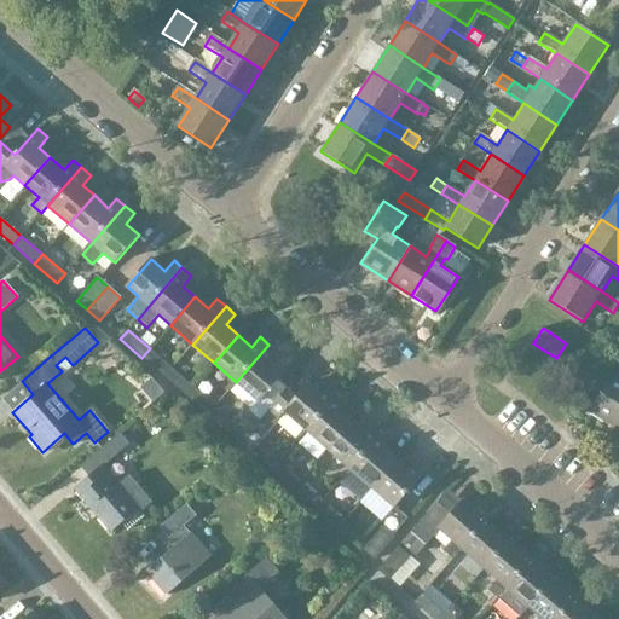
[(279,353),(268,345),(236,382),(258,401),(249,411),(247,409),(227,432),(238,441),(285,391),(277,382),(283,374),(271,363),(279,353)]
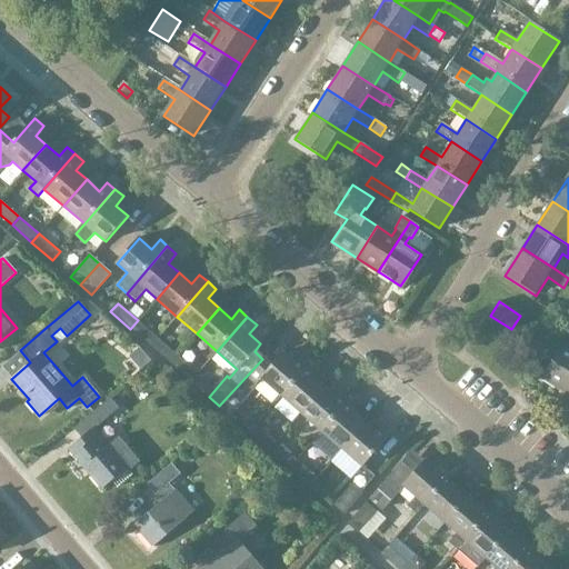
[(130,329),(151,347),(158,339),(138,320),(130,329)]
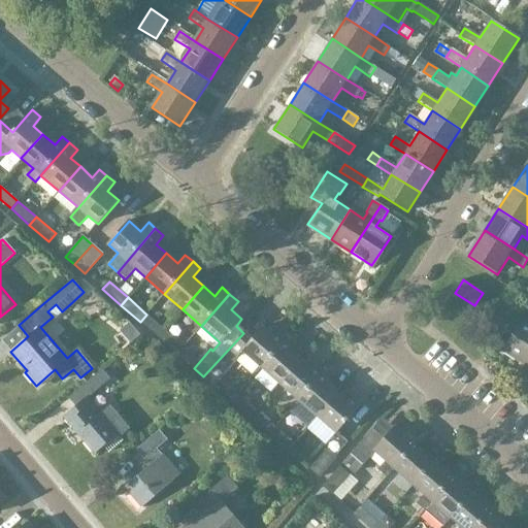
[(527,310),(502,351),(525,365),(527,360),(527,310)]
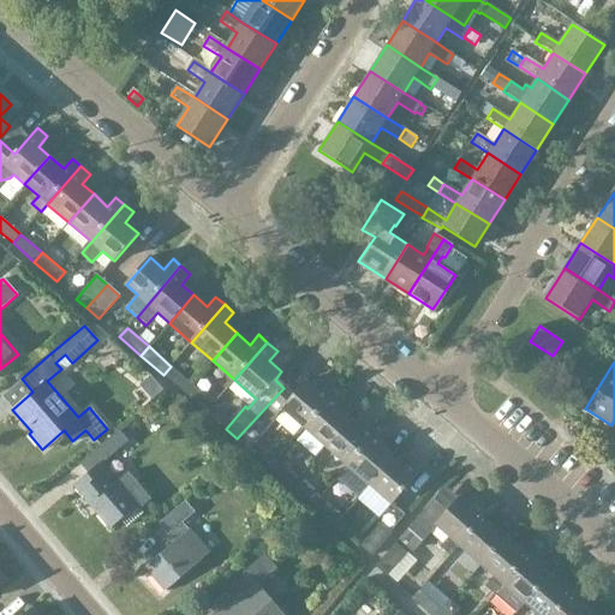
[(171,366),(163,375),(184,393),(192,384),(171,366)]
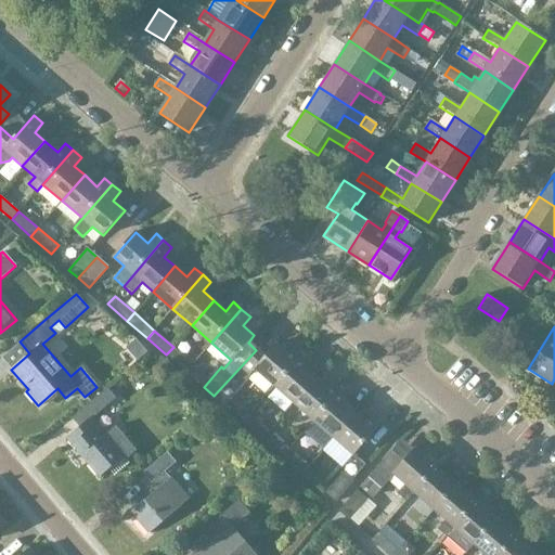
[(137,357),(146,348),(136,336),(126,345),(137,357)]
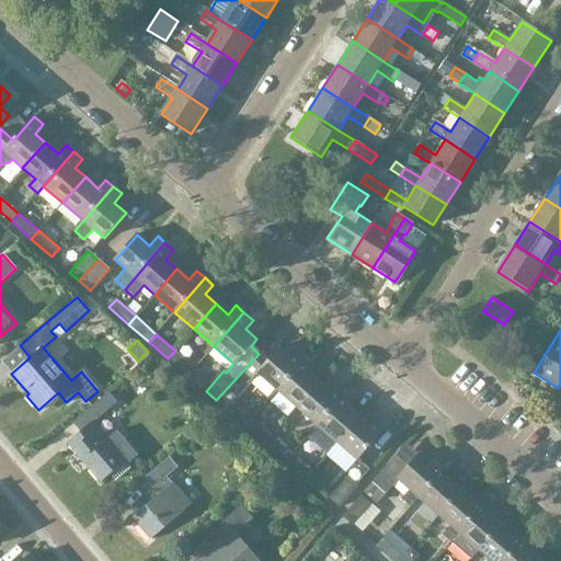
[(259,354),(216,400),(227,410),(245,389),(258,375),(277,391),(308,357),(299,348),(290,358),(278,347),(266,361),(259,354)]
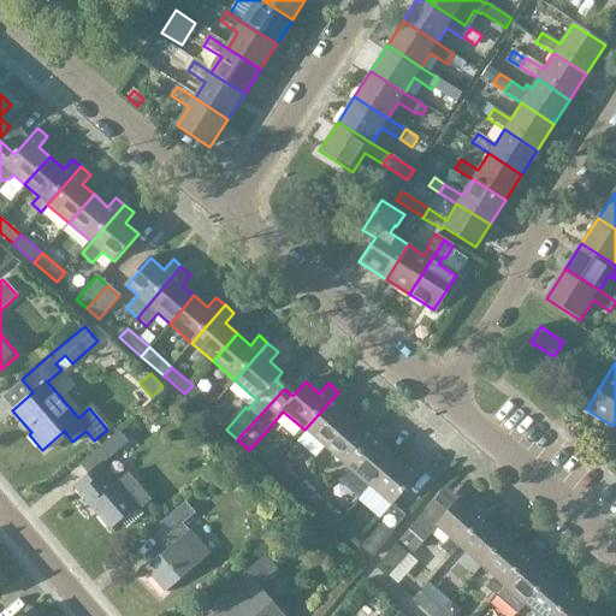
[(193,385),(184,394),(207,413),(214,404),(193,385)]
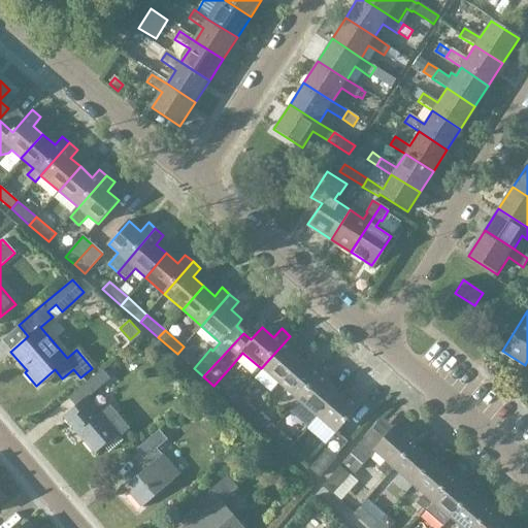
[(290,336),(261,368),(279,385),(300,361),(289,351),(297,341),(290,336)]
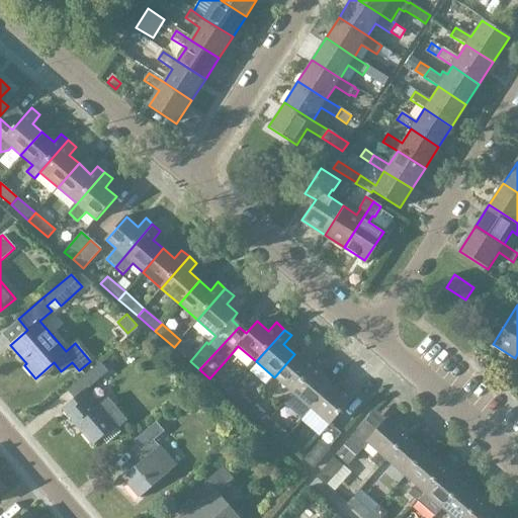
[(274,377),(292,394),(321,361),(313,354),(305,363),(294,354),(274,377)]
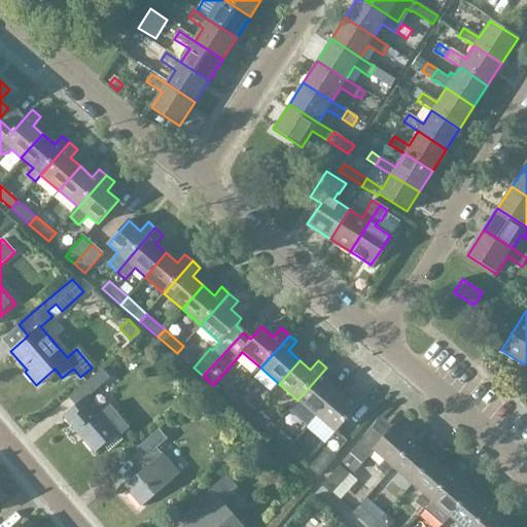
[(260,386),(266,380),(249,366),(244,373),(260,386)]
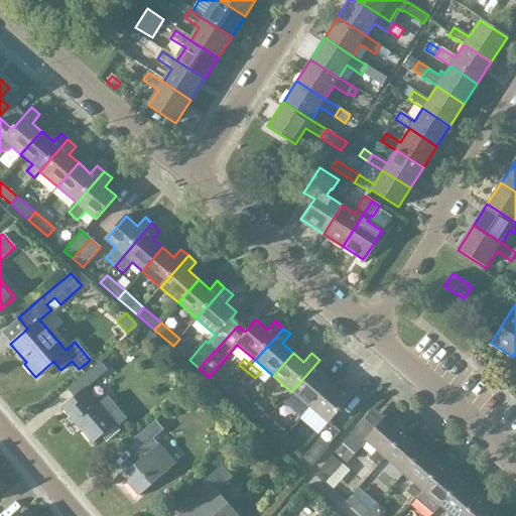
[(291,392),(282,402),(300,418),(309,408),(330,385),(318,375),(327,366),(319,360),(291,392)]
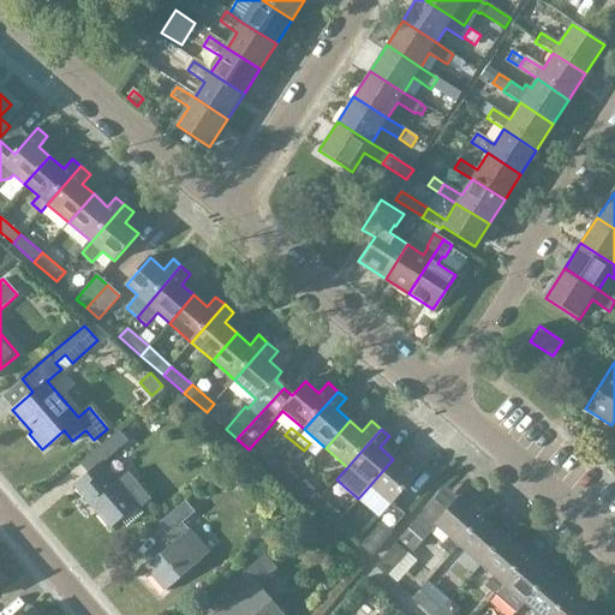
[(117,482),(102,465),(127,442),(118,430),(79,463),(88,473),(73,485),(109,526),(135,505),(138,509),(151,500),(127,471),(117,482)]
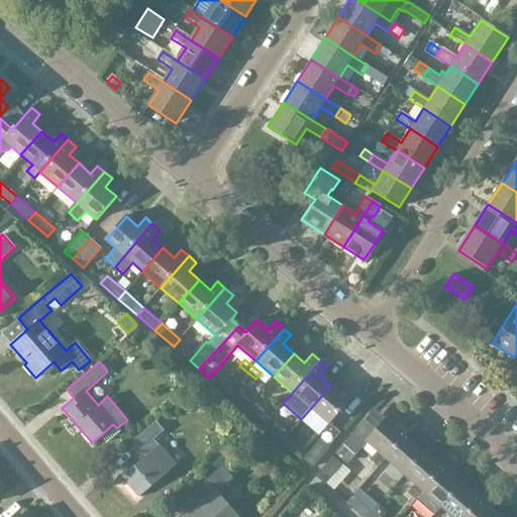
[(226,393),(245,409),(251,402),(233,386),(226,393)]
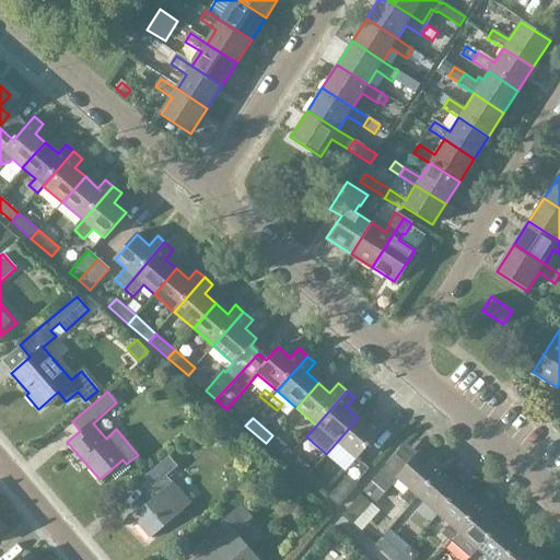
[(358,418),(336,443),(357,461),(387,426),(377,418),(370,427),(358,418)]
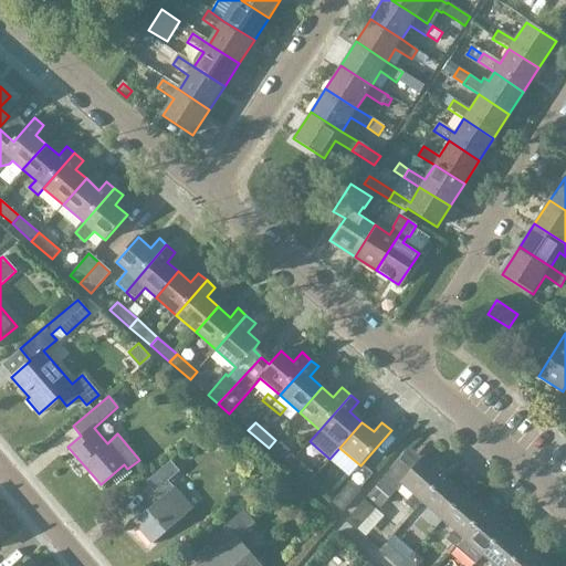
[(269,448),(289,465),(295,458),(275,440),(269,448)]
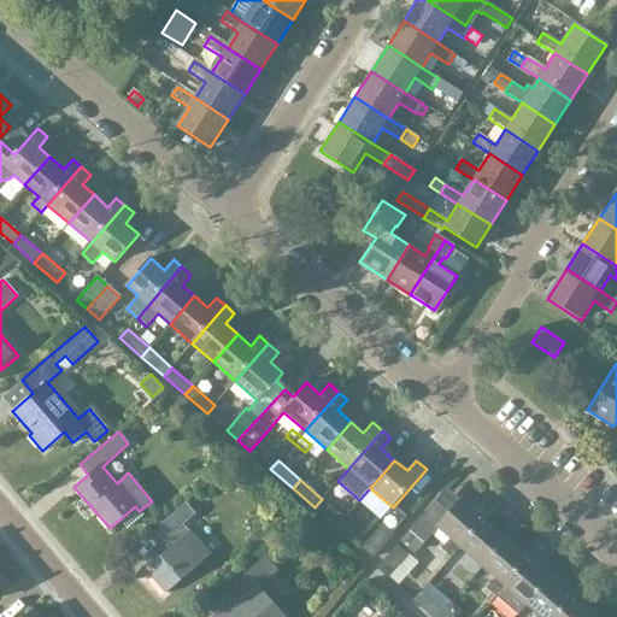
[(322,499),(315,507),(336,527),(344,517),(322,499)]
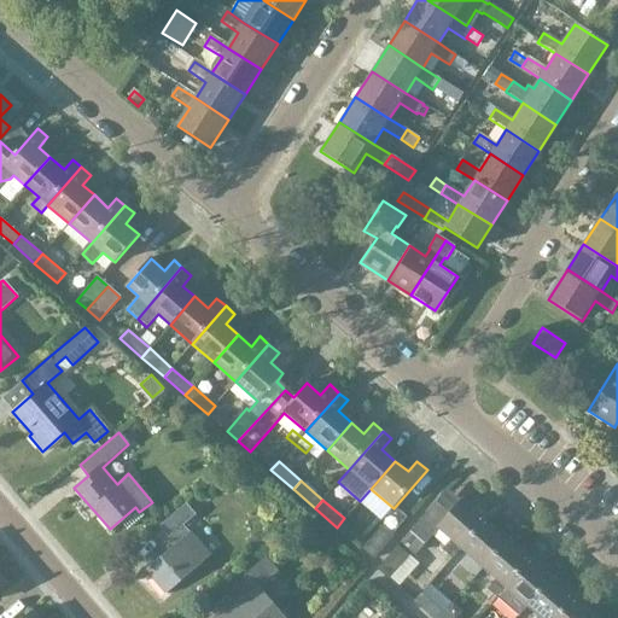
[(460,548),(485,520),(462,501),(450,516),(436,502),(401,542),(415,555),(425,544),(438,529),(450,540),(442,549),(453,559),(460,548)]
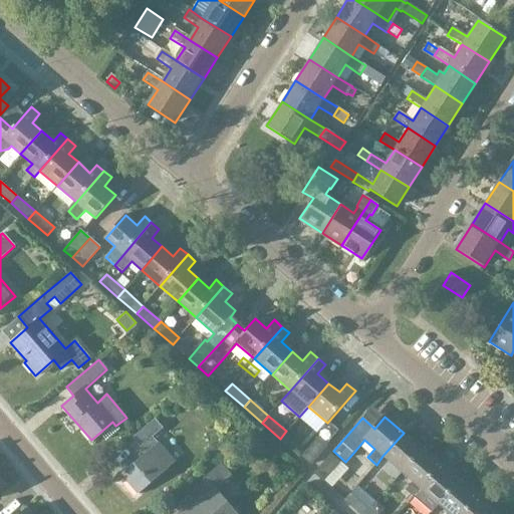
[(146,453),(120,474),(138,494),(175,462),(159,442),(157,443),(152,437),(163,428),(155,419),(133,438),(146,453)]
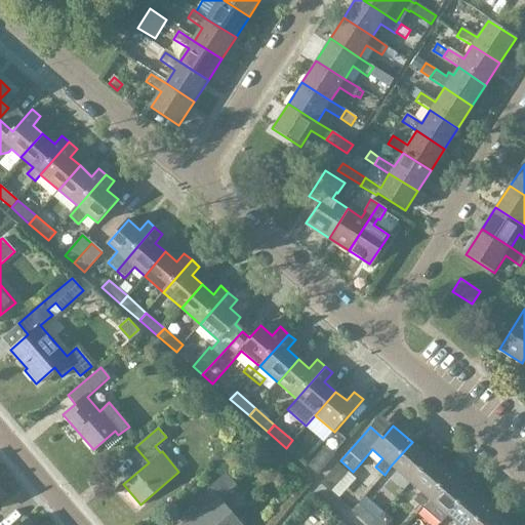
[(391,466),(410,483),(432,458),(412,442),(391,466)]
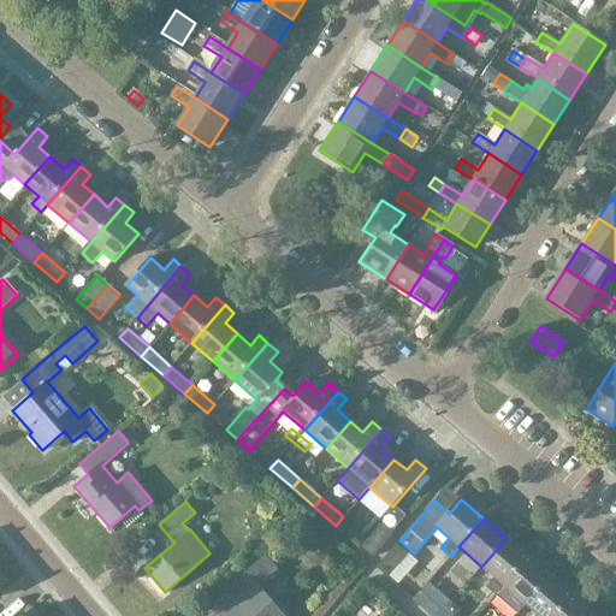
[(362,548),(372,557),(391,535),(381,526),(362,548)]
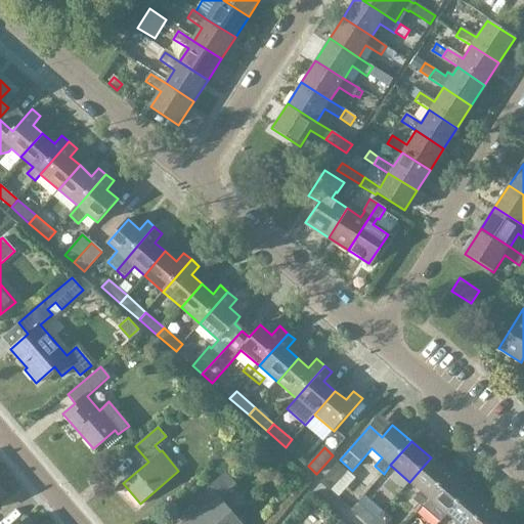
[(431,457),(409,482),(421,491),(412,499),(421,507),(449,474),(431,457)]
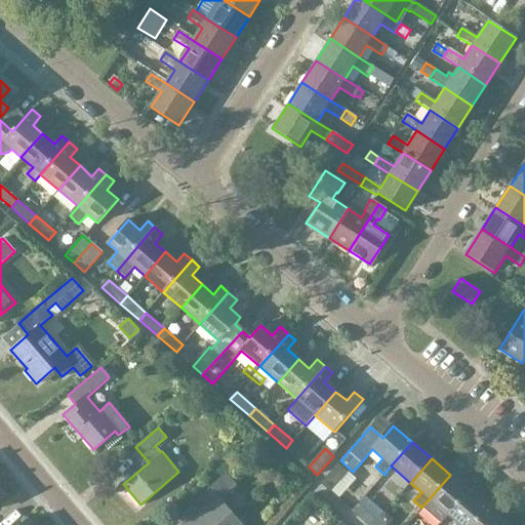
[(320,484),(329,492),(346,474),(336,466),(320,484)]
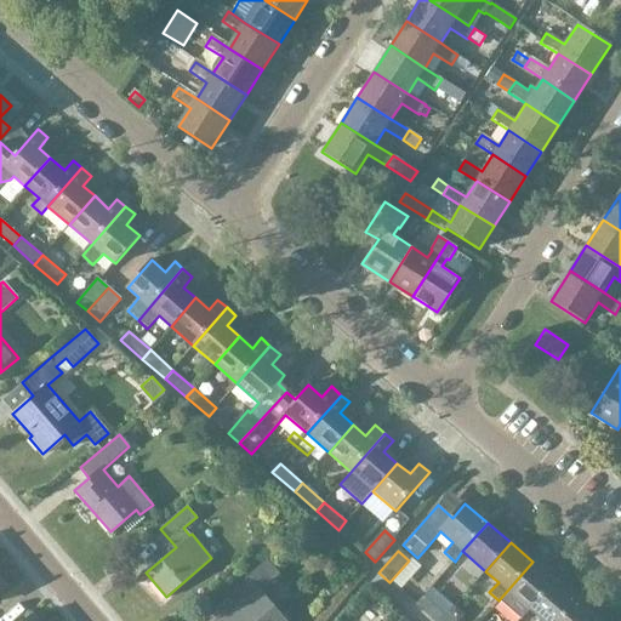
[(218,620),(285,620),(260,592),(279,574),(267,559),(233,588),(245,602),(239,608),(238,605),(218,620)]
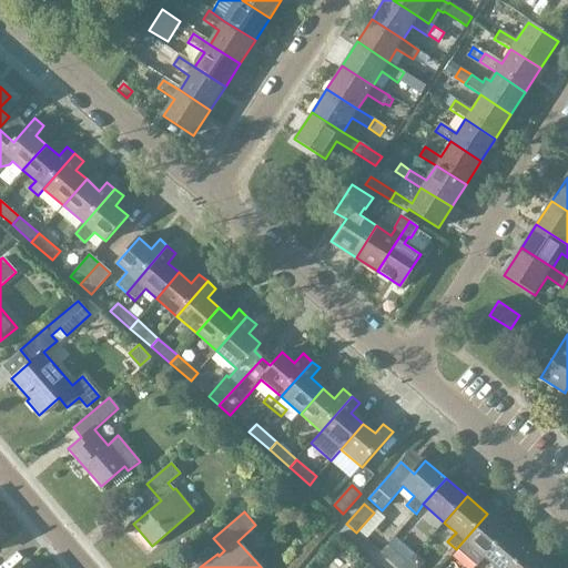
[(507,531),(487,514),(456,549),(476,567),(485,558),(507,531)]
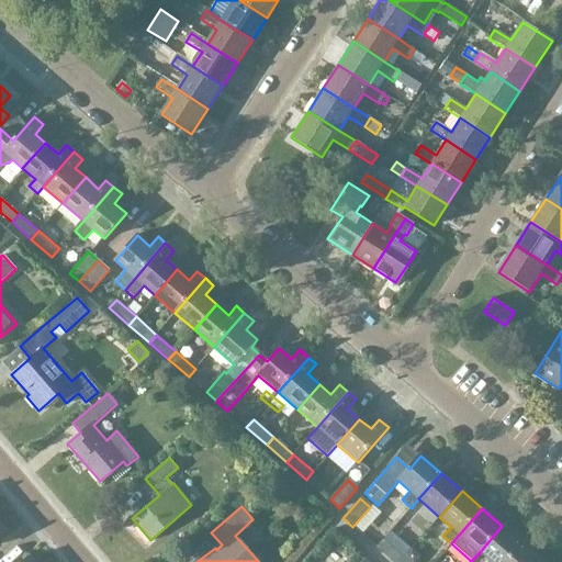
[(486,561),(505,561),(523,543),(502,526),(480,552),(489,560),(486,561)]
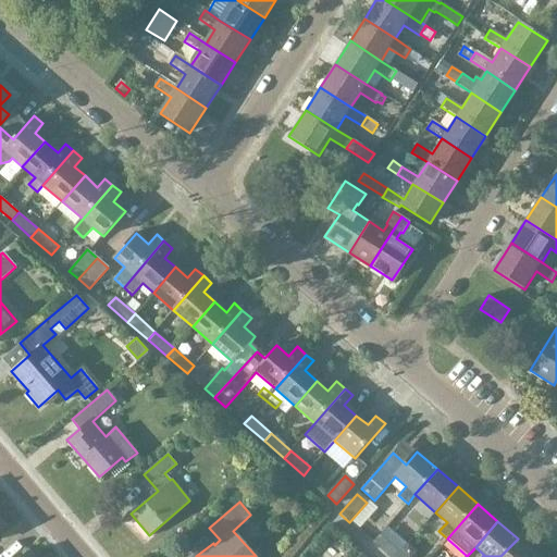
[(347,555),(354,547),(339,535),(332,543),(347,555)]
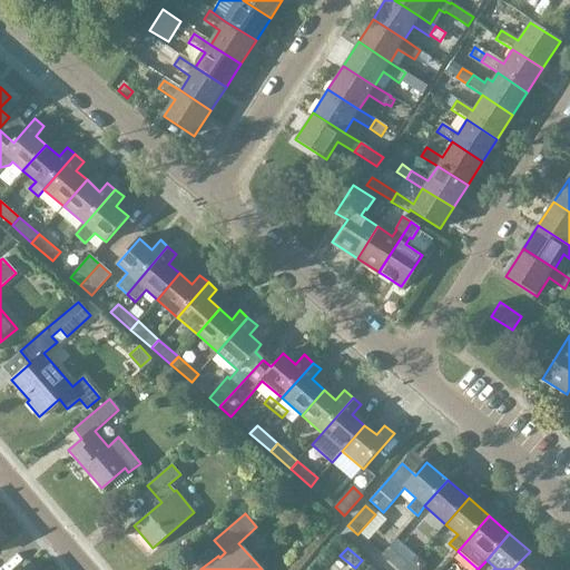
[(383,557),(397,569),(405,569),(410,564),(391,548),(383,557)]
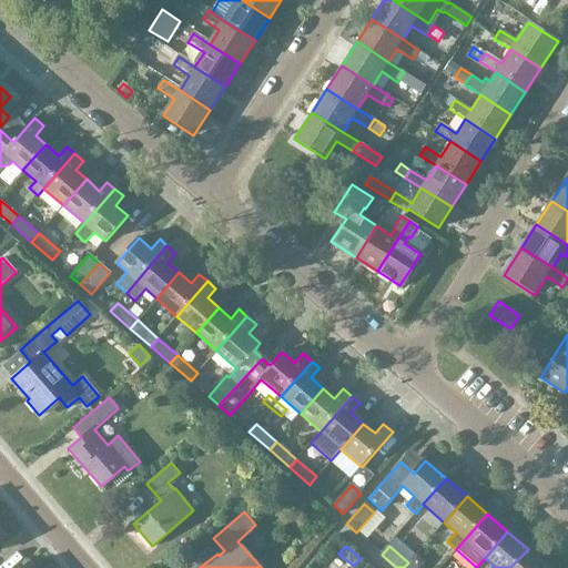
[(528,549),(510,567),(547,567),(548,567),(528,549)]
